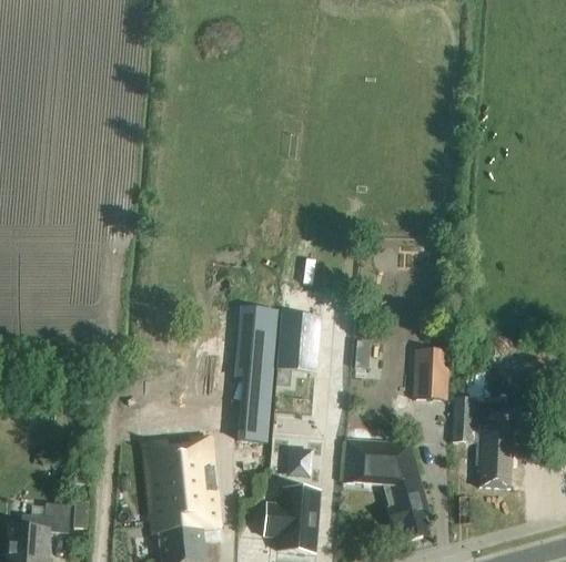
[(312,370),(317,314),(279,310),(273,367),(312,370)]
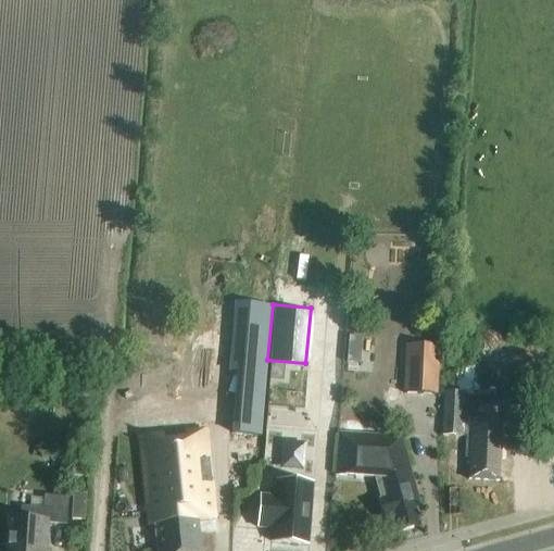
[(401,390),(435,391),(437,343),(403,341),(401,390)]
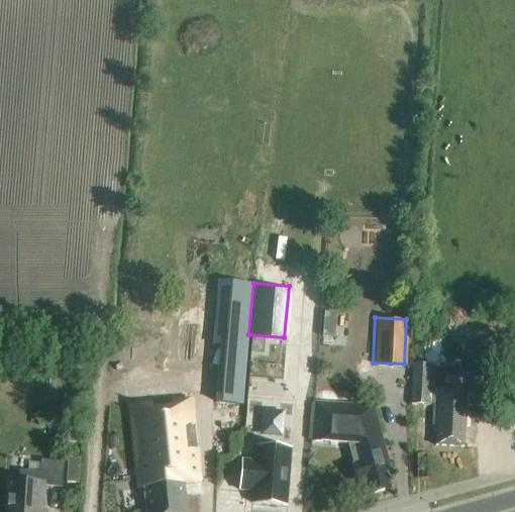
[(464,412),(465,393),(469,393),(469,386),(427,384),(428,362),(410,361),(409,400),(430,401),(429,421),(434,421),(433,441),(461,443),(462,422),(467,423),(468,412),(464,412)]
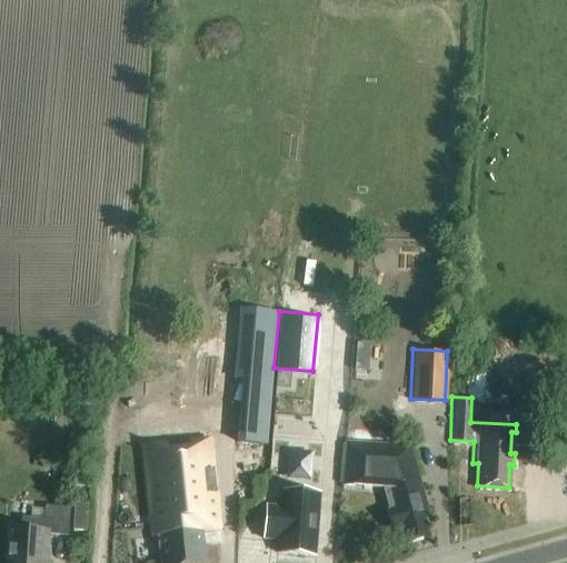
[(234,464),(265,468),(269,410),(238,408),(234,464)]
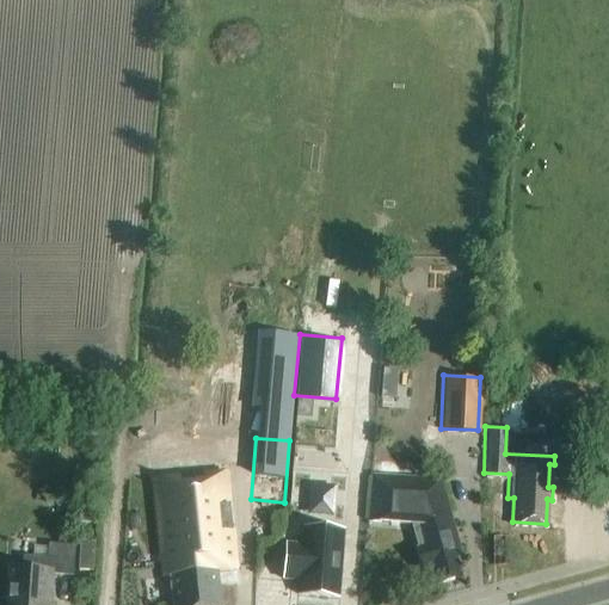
[(152,476),(159,547),(134,550),(137,575),(168,573),(171,604),(217,604),(214,567),(233,566),(223,468),(152,476)]
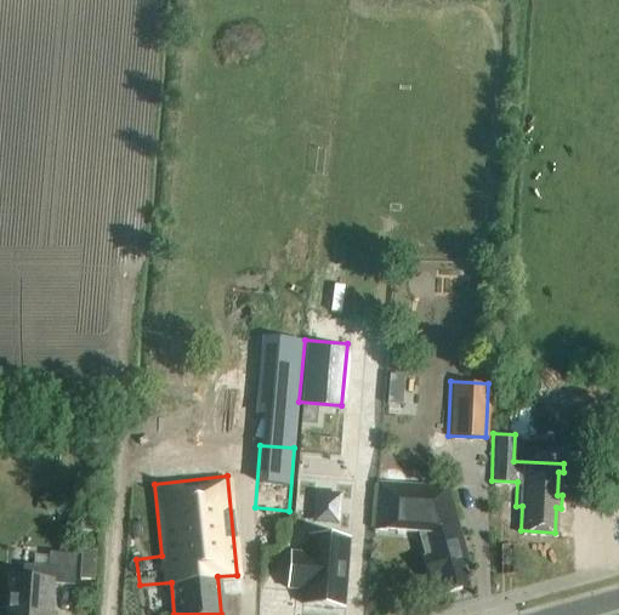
[(372,525),(416,529),(422,553),(421,553),(426,575),(435,573),(439,590),(466,582),(461,563),(467,562),(446,483),(375,478),(372,525)]
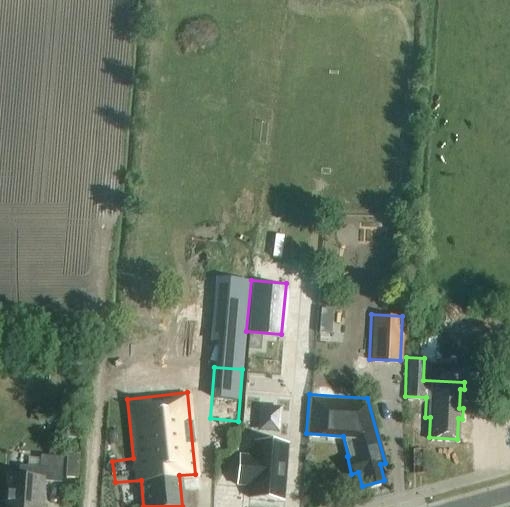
[(243,449),(240,478),(252,479),(251,491),(285,494),(290,438),(256,435),(255,450),(243,449)]
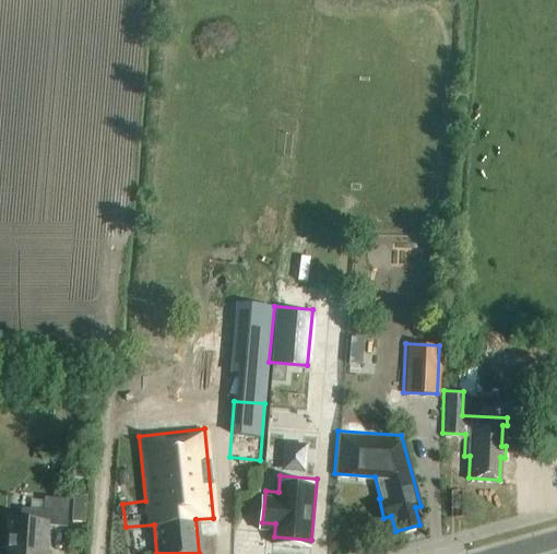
[(45,521),(64,523),(66,496),(44,495),(43,507),(21,506),(19,518),(7,518),(4,553),(39,553),(40,540),(43,540),(45,521)]
